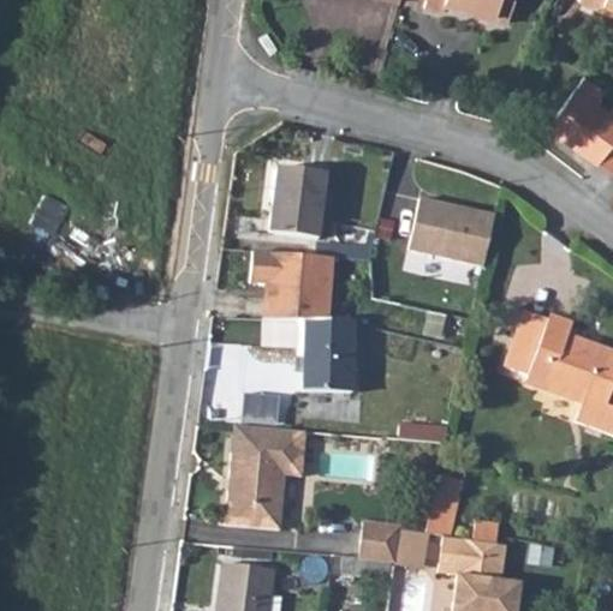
[(427,0),(427,3),(444,9),(446,1),(509,18),(513,0),(427,0)]
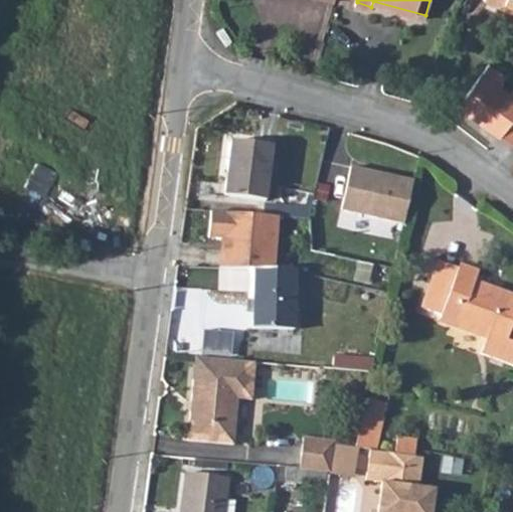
[(503,6),(512,10),(512,4),(506,1),(503,6)]
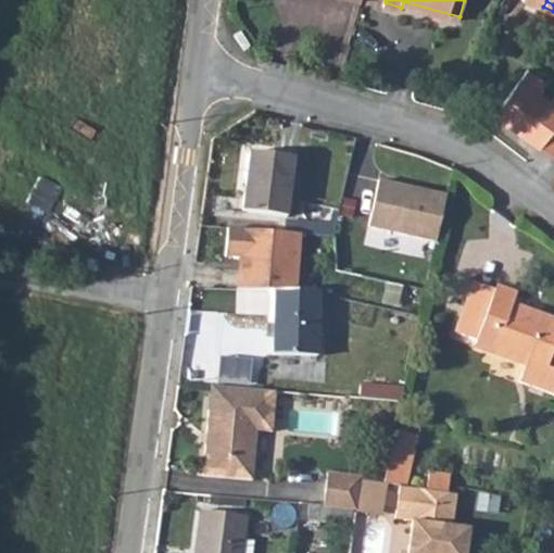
[(530,66),(498,113),(538,142),(541,142),(553,151),(553,101),(541,92),(550,77),(530,66)]
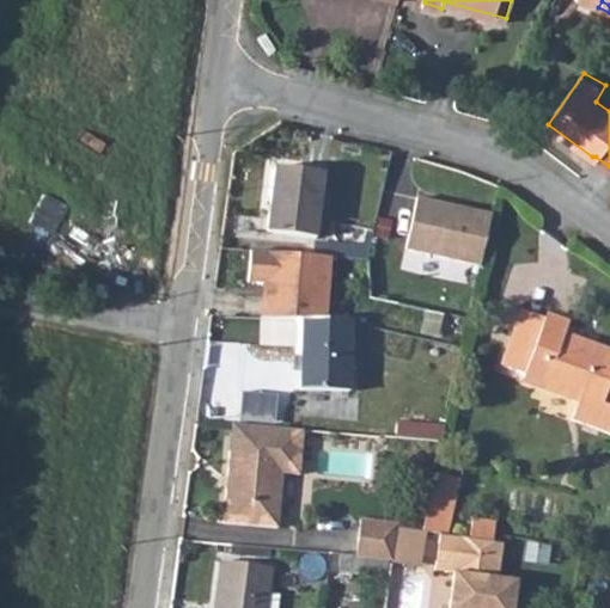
[(269,227),(317,232),(325,170),(278,163),(269,227)]
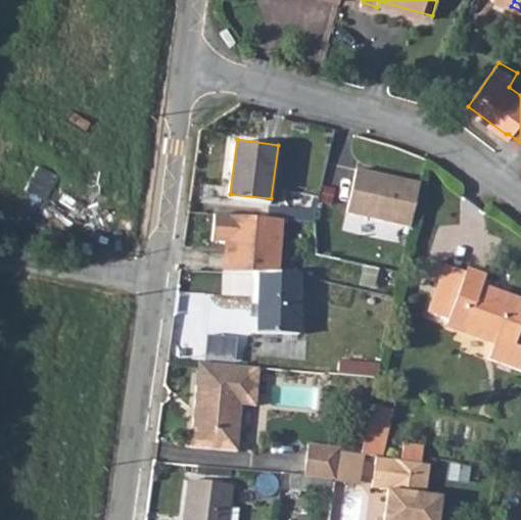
[(413,225),(422,182),(358,168),(348,210),(413,225)]
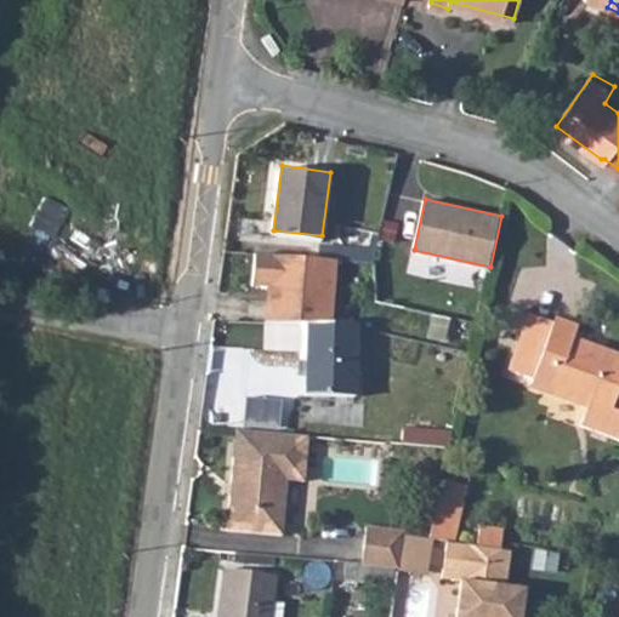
[(319,256),(333,257),(334,245),(319,245),(319,256)]
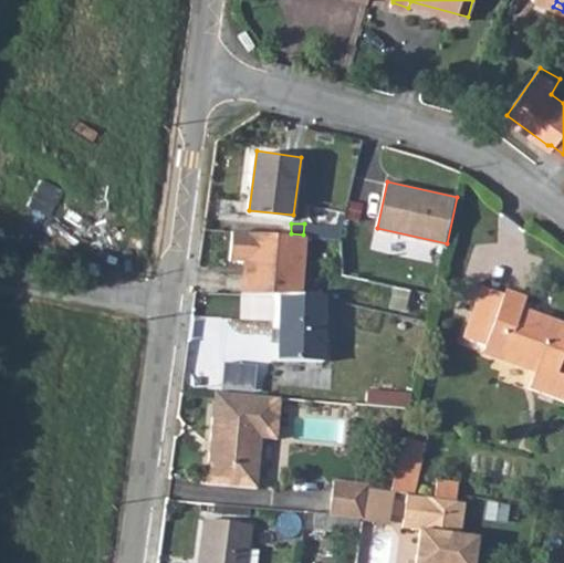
[(309,236),(341,238),(343,227),(304,223),(303,235),(309,236)]
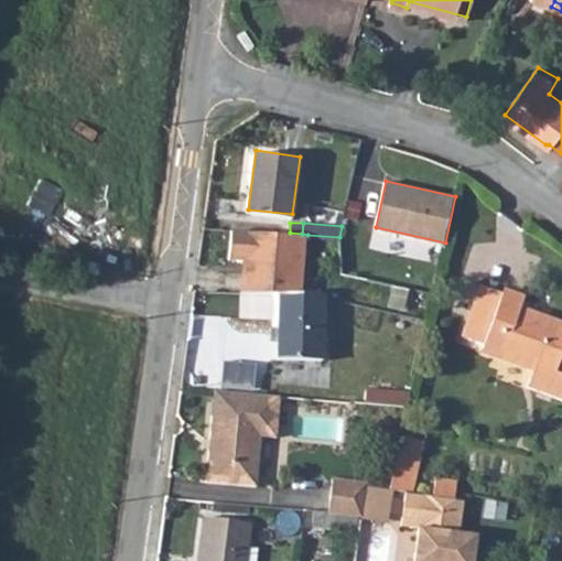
[(290,233),(233,228),(230,257),(250,258),(247,290),(281,291),(302,292),(307,235),(302,234),(290,233)]
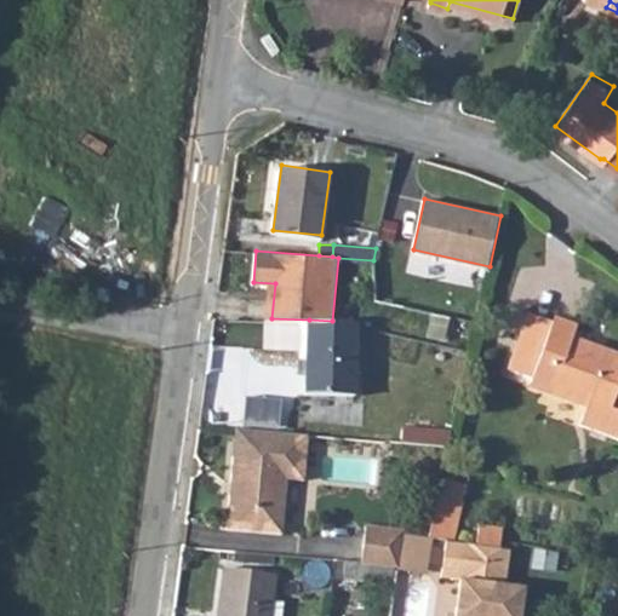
[(531,310),(510,366),(533,374),(534,378),(553,385),(553,387),(588,399),(581,420),(617,432),(617,404),(613,403),(617,390),(617,350),(573,334),(577,324),(555,316),(554,318),(531,310)]
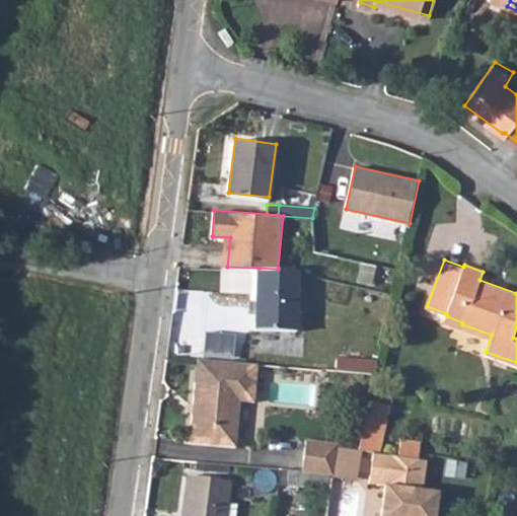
[(278,269),(259,268),(256,328),(297,329),(299,269),(278,269)]
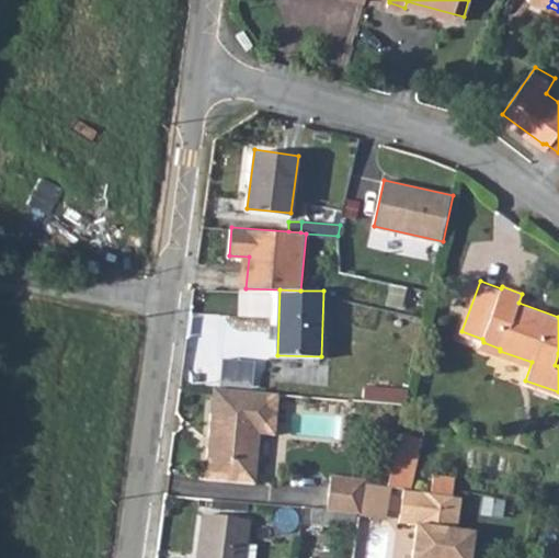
[(409,400),(410,388),(371,382),(368,394),(409,400)]
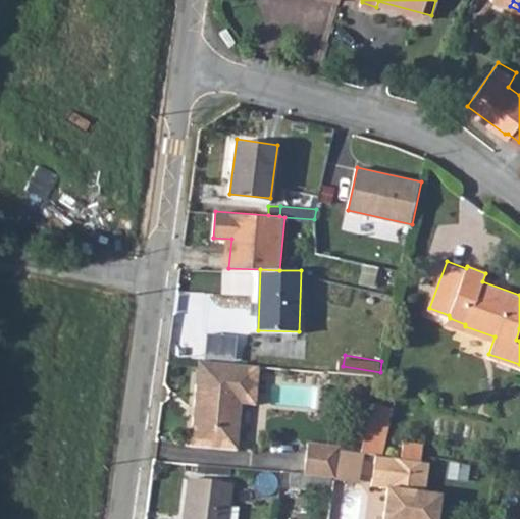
[(260,364),(200,358),(192,443),(238,447),(242,401),(256,402),(260,364)]
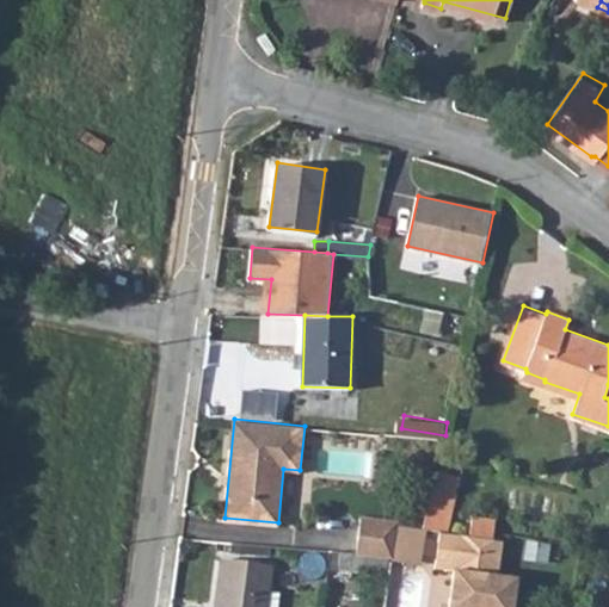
[(441,530),(447,531),(460,475),(436,470),(423,527),(441,530)]
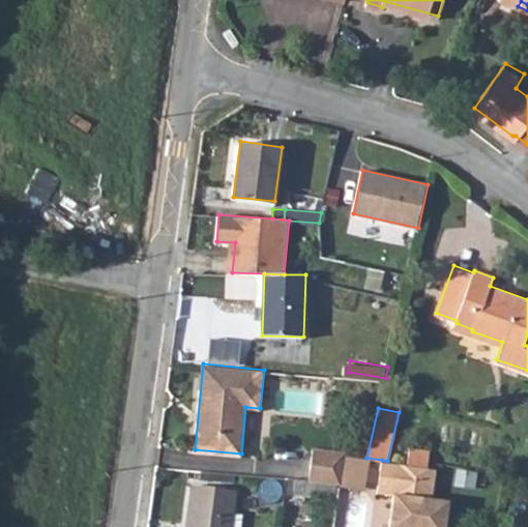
[(313,448),(310,480),(340,484),(344,455),(345,451),(313,448)]
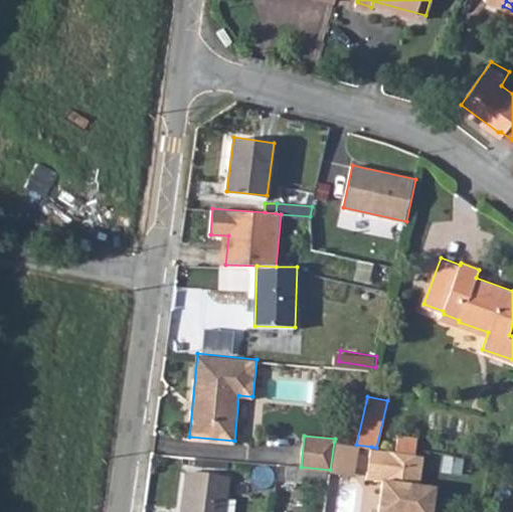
[(376,448),(371,447),(367,477),(382,479),(377,511),(433,511),(436,486),(419,484),(424,454),(376,448)]
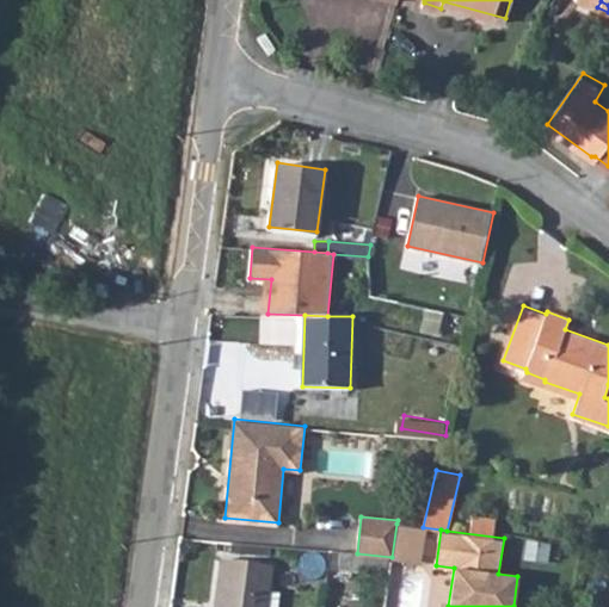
[(266,606),(270,588),(272,564),(222,557),(215,606),(266,606)]
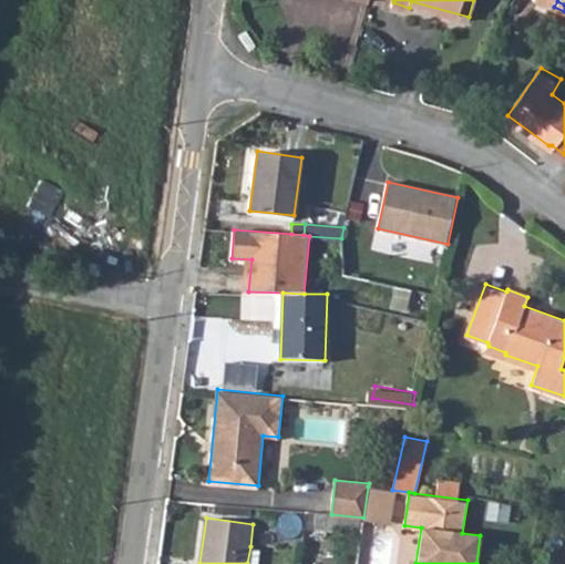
[(280,540),(294,543),(298,521),(285,518),(280,540)]
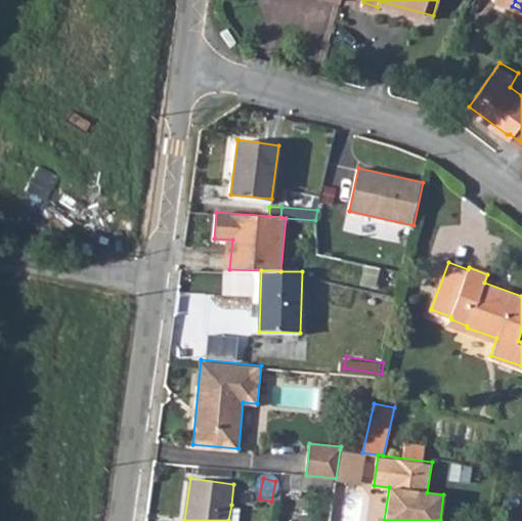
[(228,520),(237,520),(241,507),(231,505),(228,520)]
